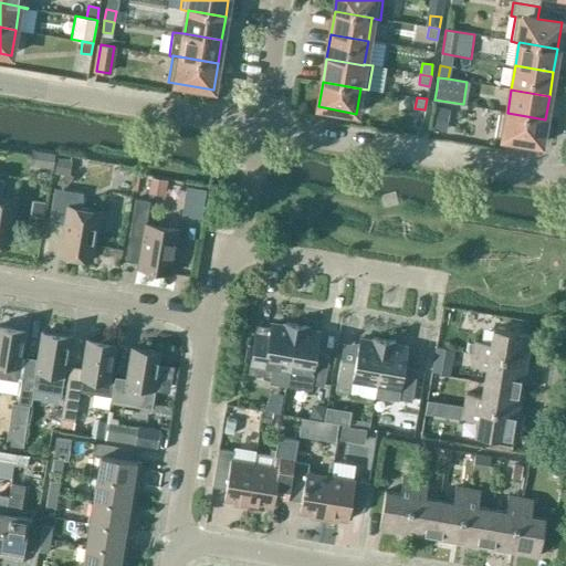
[(442,130),(446,109),(433,107),(429,128),(442,130)]
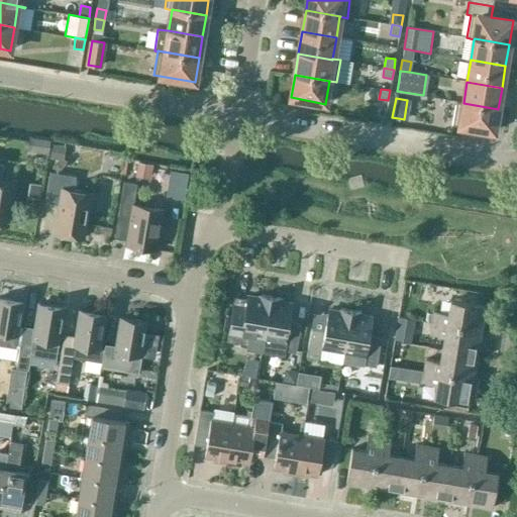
[(463,103),(456,101),(452,125),(494,132),(498,109),(463,103)]
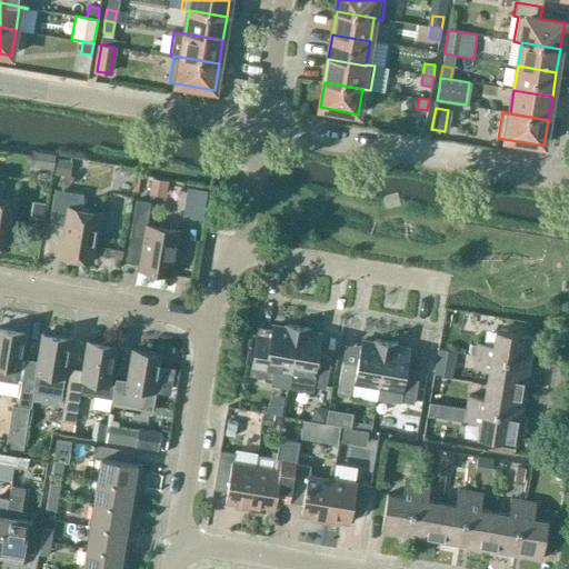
[(55,173),(67,176),(69,160),(57,159),(55,173)]
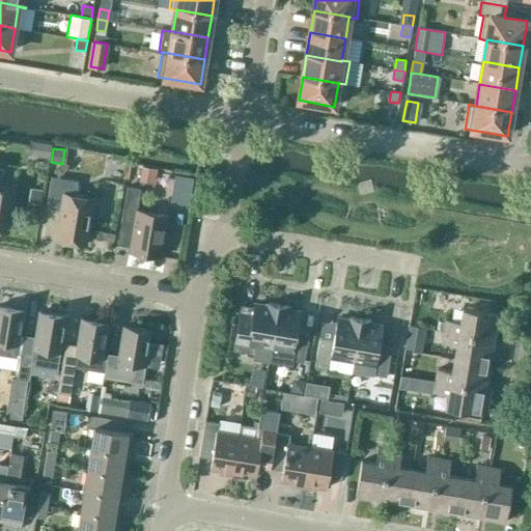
[(156,169),(143,167),(141,178),(154,180),(156,169)]
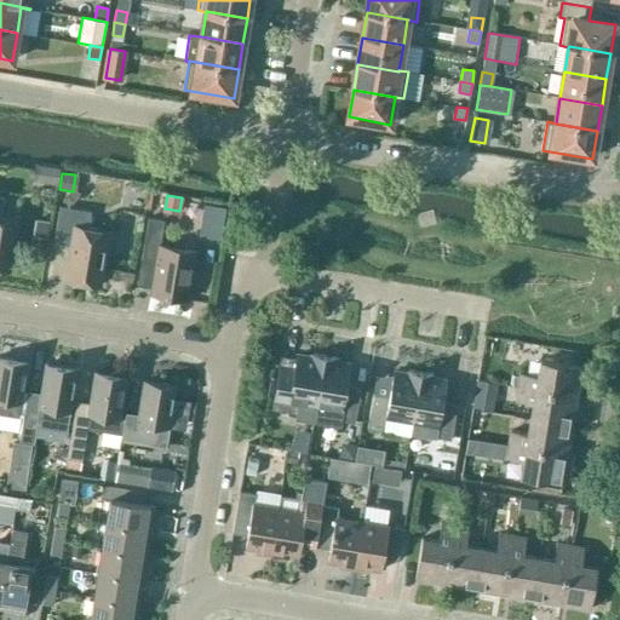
[(0,269),(10,270),(18,217),(1,214),(5,197),(0,196),(0,269)]
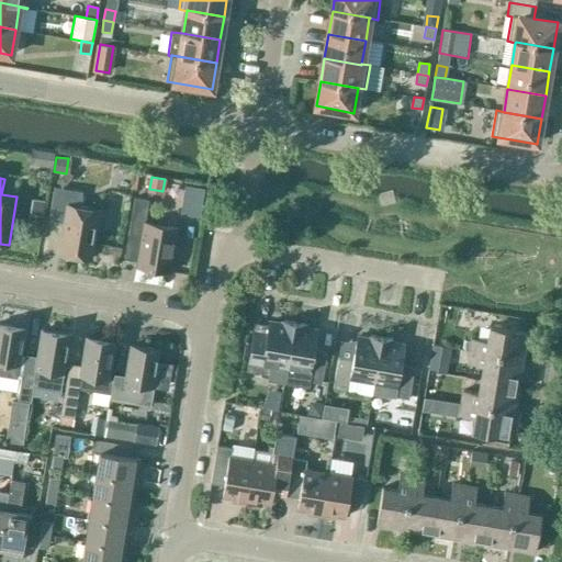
[(91,259),(100,211),(80,208),(82,192),(54,188),(49,221),(64,223),(59,254),(91,259)]
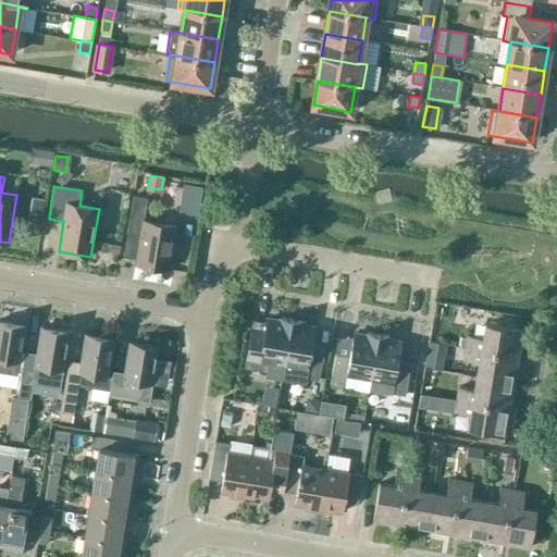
[(150,208),(165,209),(166,196),(151,195),(150,208)]
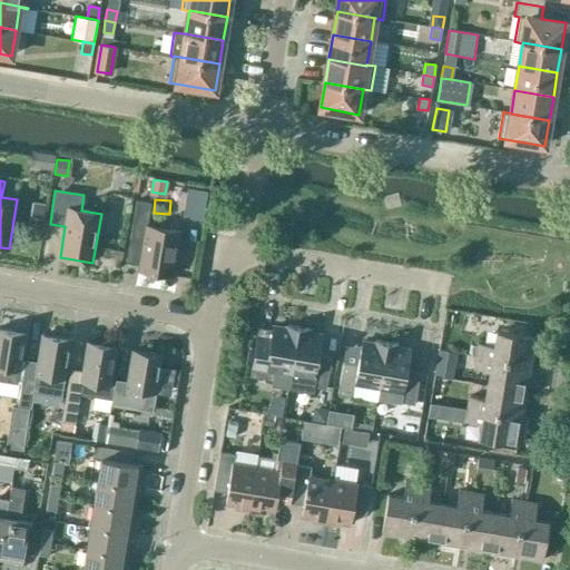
[(147,227),(148,224),(151,204),(137,202),(130,241),(144,243),(139,271),(174,276),(182,233),(147,227)]
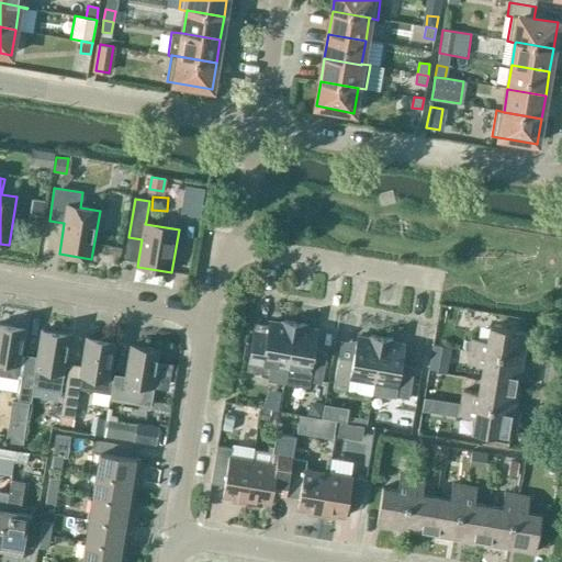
[(31,206),(30,211),(32,215),(36,216),(41,214),(42,210),(40,205),(35,204),(31,206)]
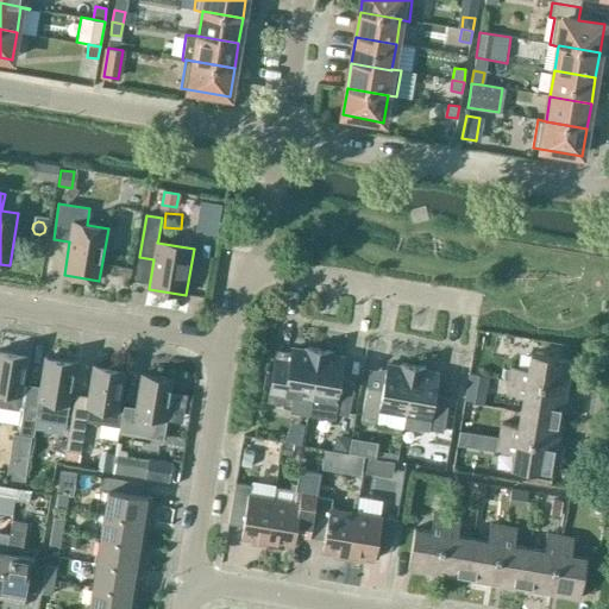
[(307,351),(293,349),(288,376),(274,374),(269,402),(292,407),(290,412),(308,415),(319,350),(307,347),(307,351)]
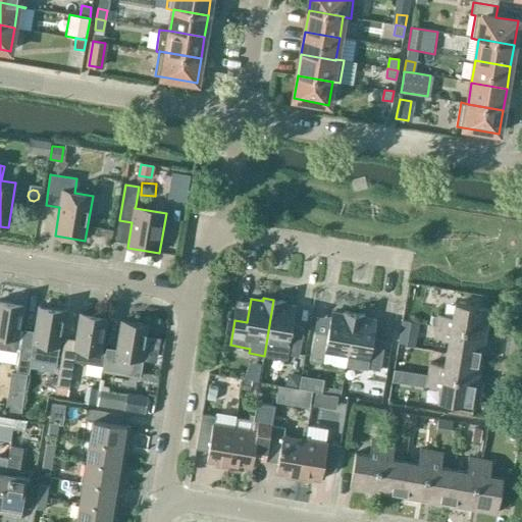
[(283,301),(273,300),(264,356),(286,360),(288,355),(299,357),(303,332),(291,329),(295,307),(282,304),(283,301)]
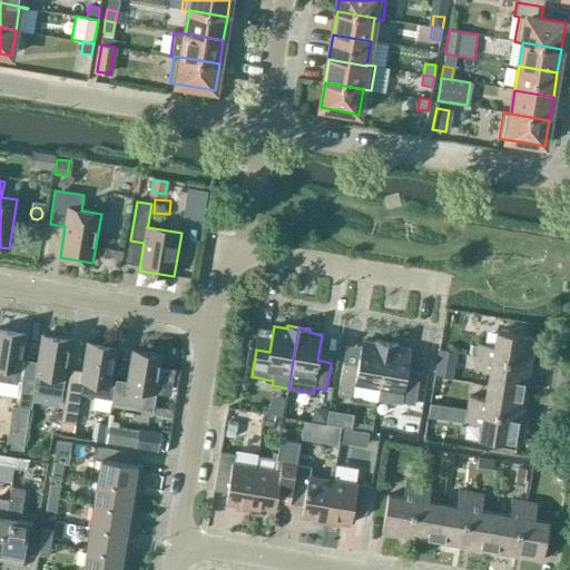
[(0,380),(16,383),(25,333),(0,328),(0,380)]
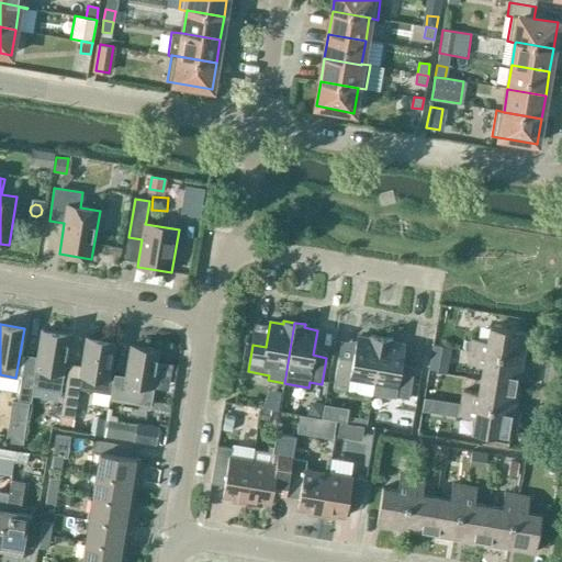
[(523,358),(527,332),(489,325),(486,340),(471,338),(469,349),(523,358)]
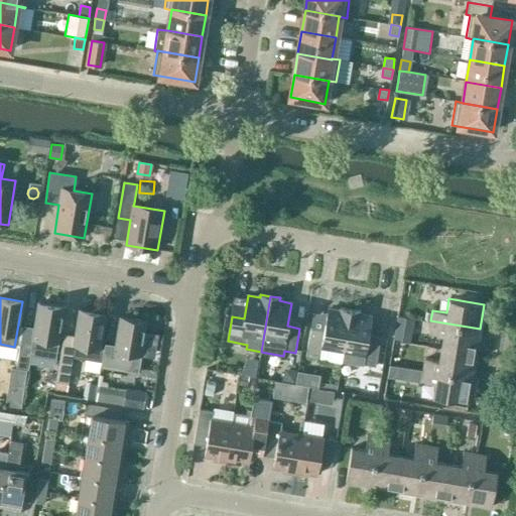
[(20,345),(16,368),(28,370),(31,354),(54,358),(63,307),(39,304),(35,328),(33,342),(21,340),(20,345)]
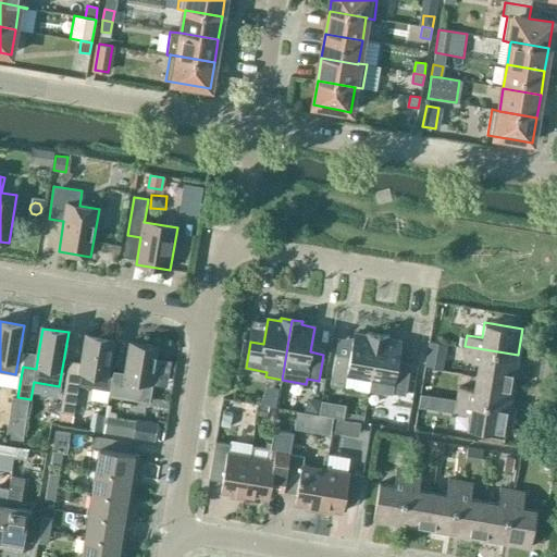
[(370,379),(379,335),(368,333),(367,336),(354,334),(349,359),(335,356),(330,385),(345,388),(347,375),(370,379)]
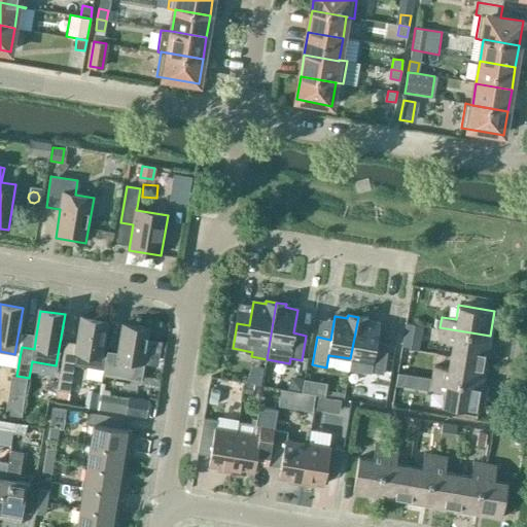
[(376,347),(380,323),(367,321),(367,318),(358,317),(350,358),(373,362),(371,373),(383,375),(388,349),(376,347)]
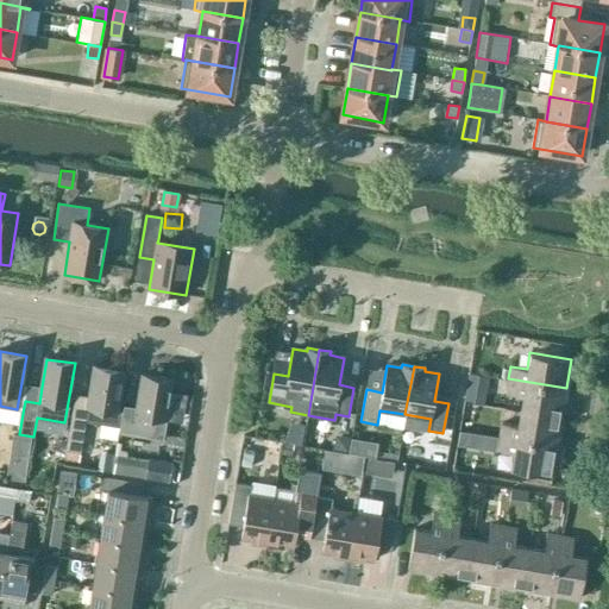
[(66,454),(66,460),(79,462),(80,457),(86,421),(114,426),(117,412),(123,372),(94,368),(89,396),(88,412),(73,409),(73,415),(66,454)]
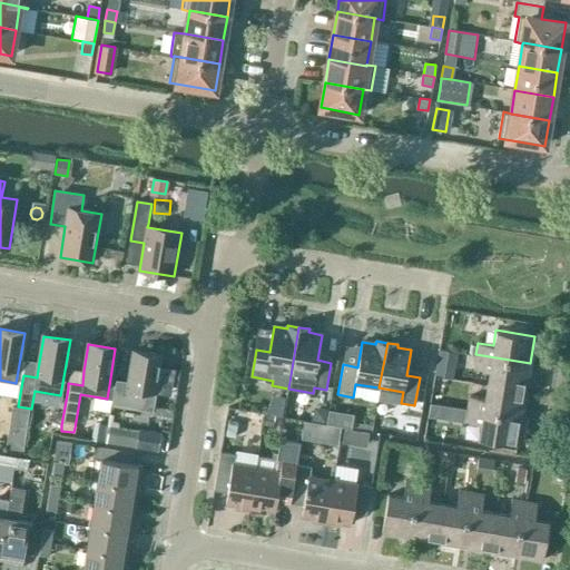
[(116,382),(111,404),(151,411),(160,355),(134,351),(128,384),(116,382)]
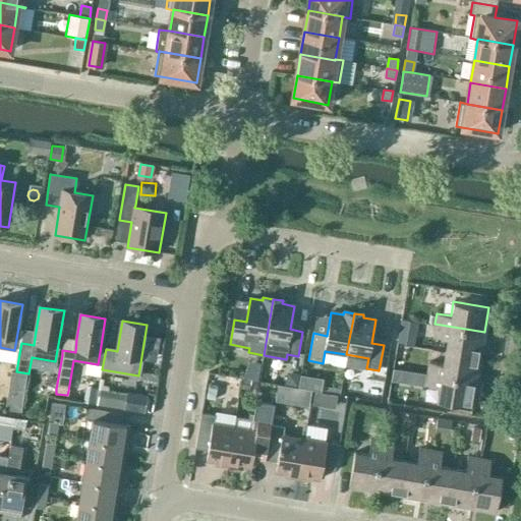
[(480,356),(484,332),(435,324),(432,337),(447,339),(445,351),(480,356)]
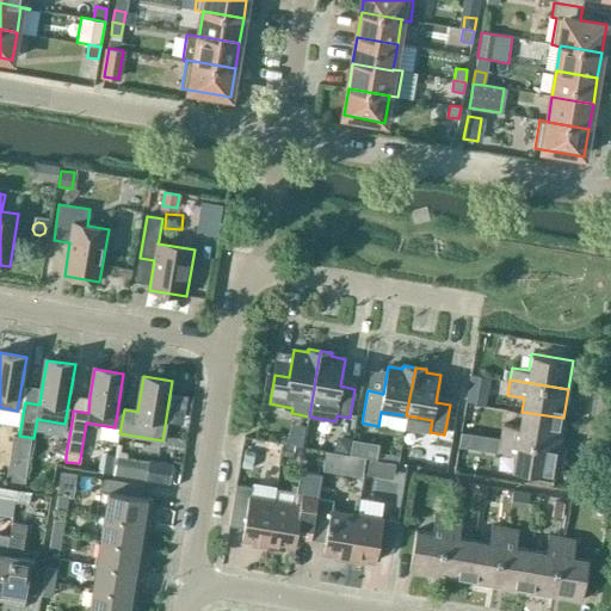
[(468,393),(466,402),(485,405),(486,395),(468,393)]
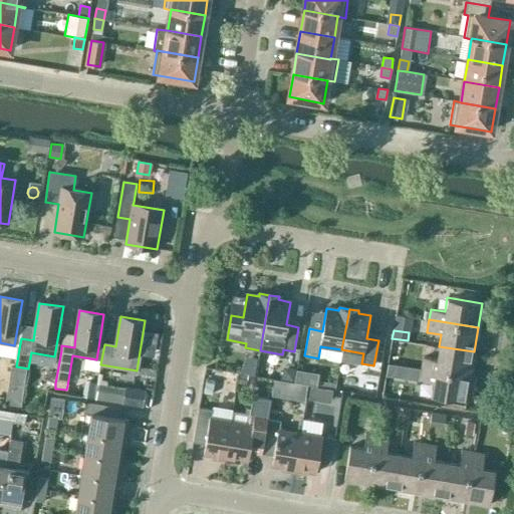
[(470,375),(474,351),(439,346),(437,359),(424,356),(422,367),(470,375)]
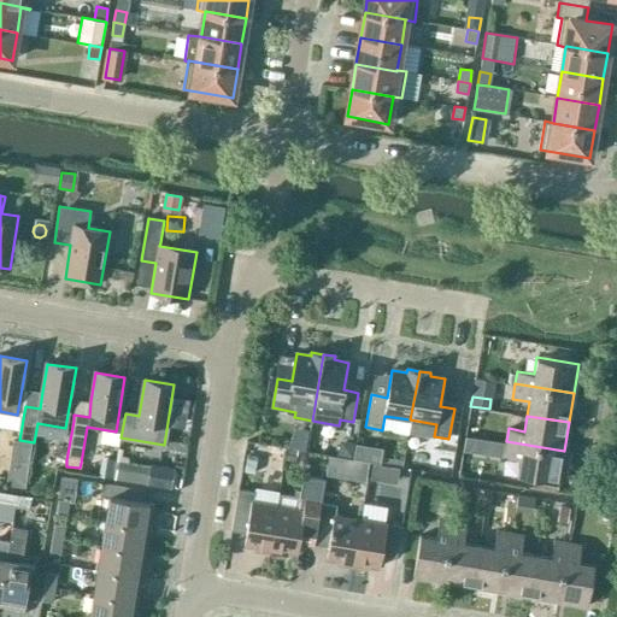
[(465,435),(463,450),(476,452),(479,438),(465,435)]
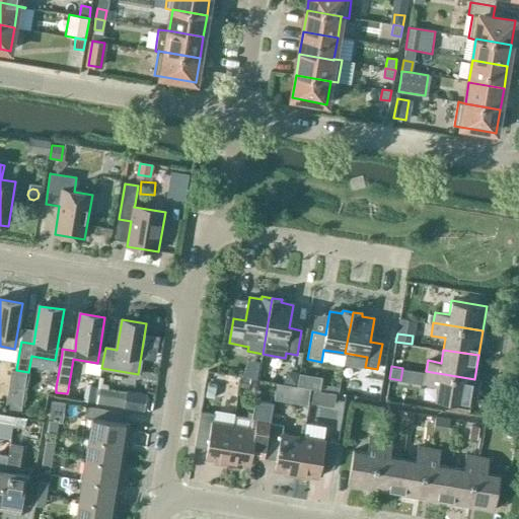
[(7,409),(22,411),(28,374),(13,371),(7,409)]
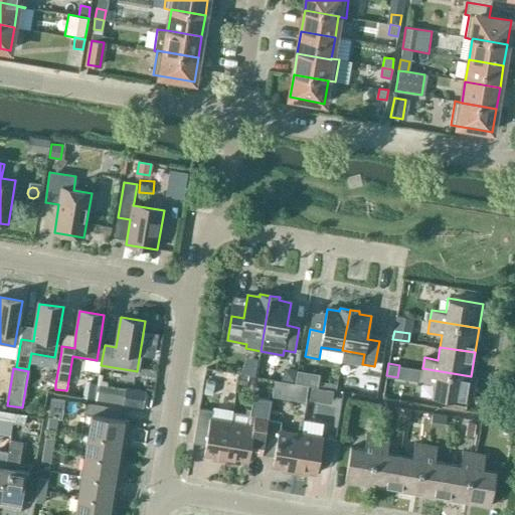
[(467,401),(471,376),(422,368),(420,379),(434,382),(432,395),(467,401)]
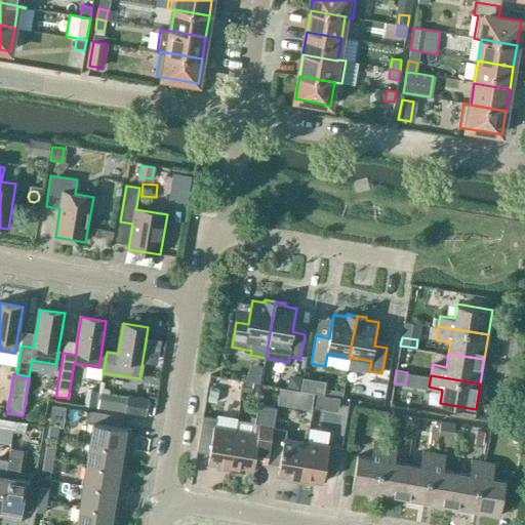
[(294,376),(287,381),(286,389),(299,391),(301,377),(294,376)]
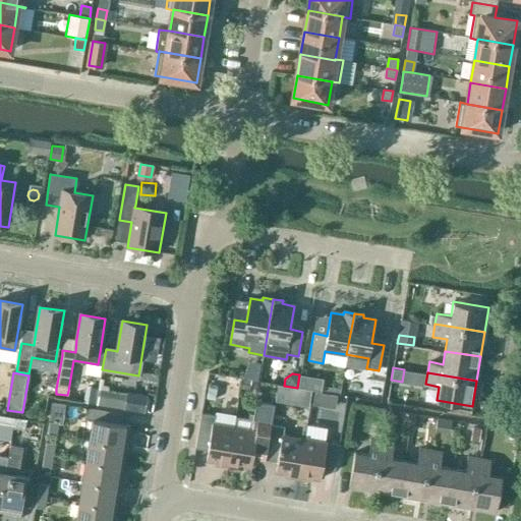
[(227,377),(226,386),(228,389),(238,390),(239,379),(227,377)]
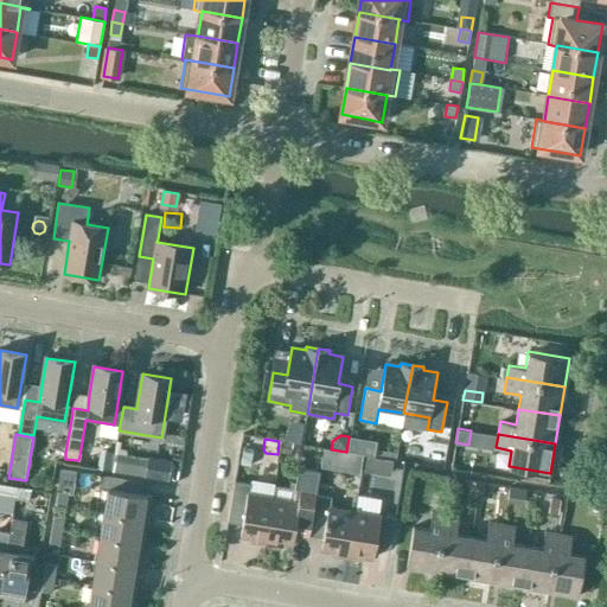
[(363,441),(351,439),(349,451),(360,452),(363,441)]
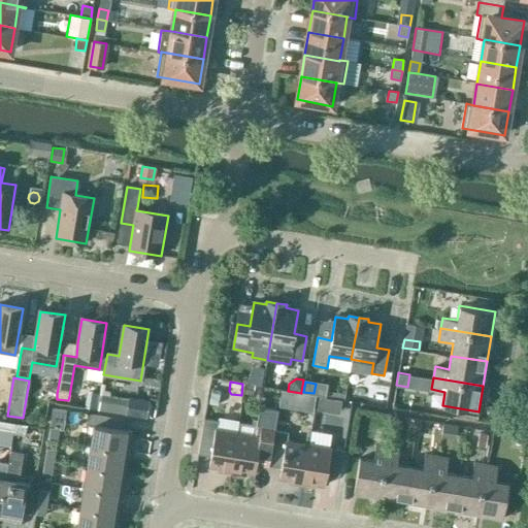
[(245,387),(244,395),(253,396),(254,388),(245,387)]
